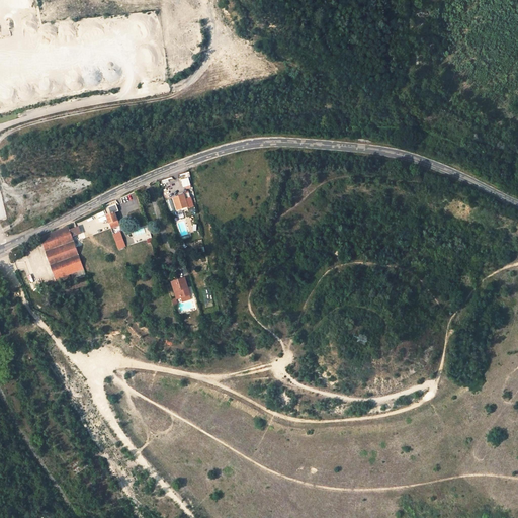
[(182,178),(183,187),(191,186),(190,177),(182,178)]
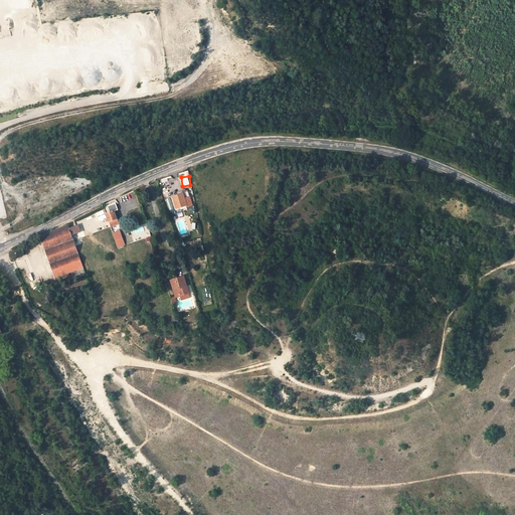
[(184,193),(172,197),(176,209),(188,206),(184,193)]
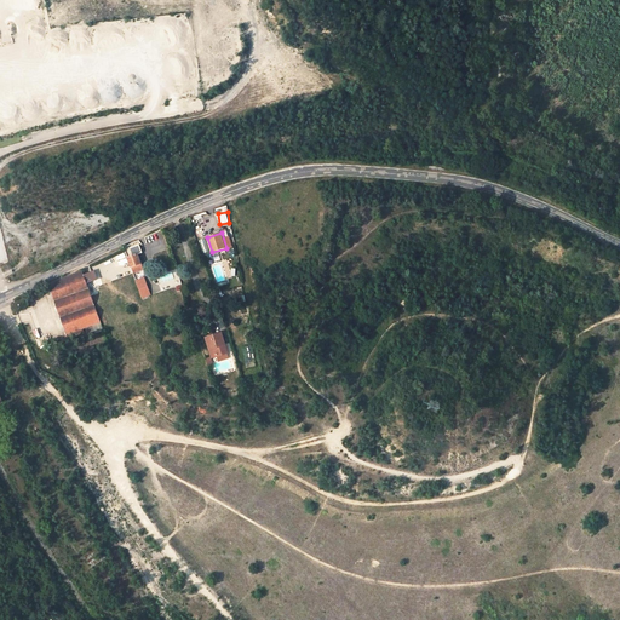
[(127,258),(133,274),(144,270),(138,253),(127,258)]
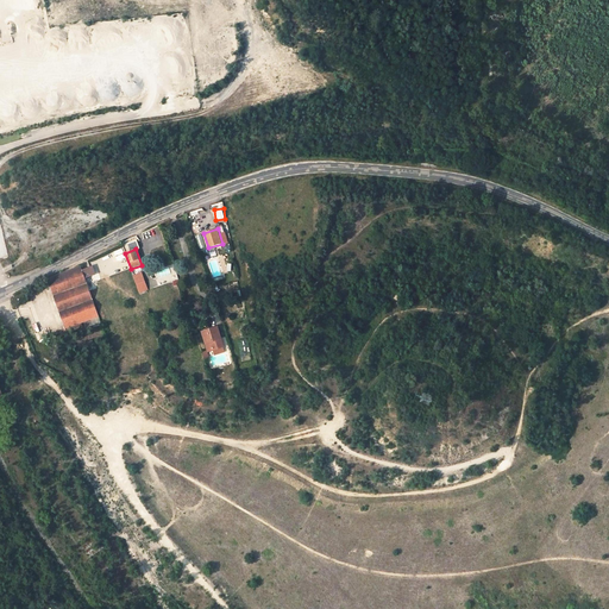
[(211,259),(212,280),(221,278),(220,258),(211,259)]
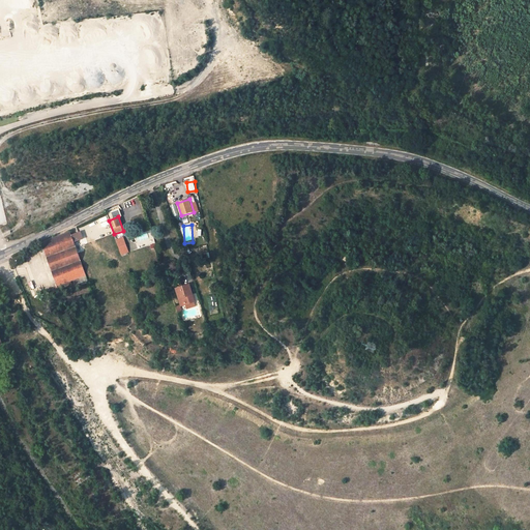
[(40,243),(57,285),(85,273),(74,240),(71,235),(70,232),(40,243)]
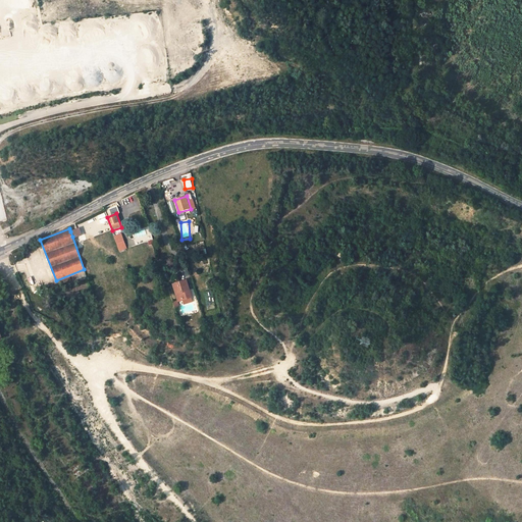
[(80,235),(77,228),(70,231),(72,237),(80,235)]
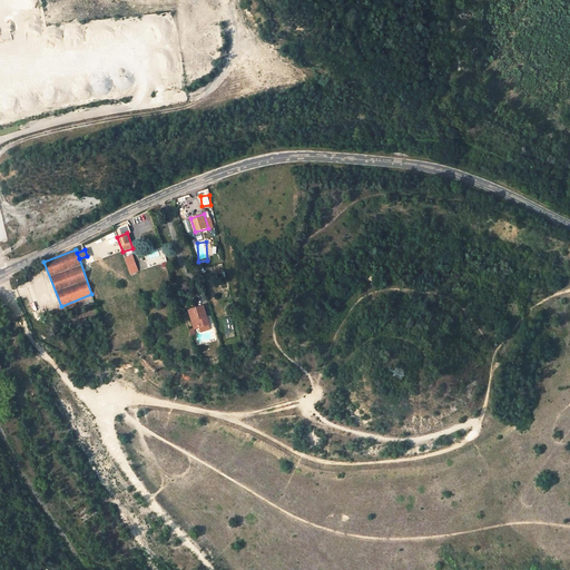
[(133,255),(126,258),(130,271),(138,267),(133,255)]
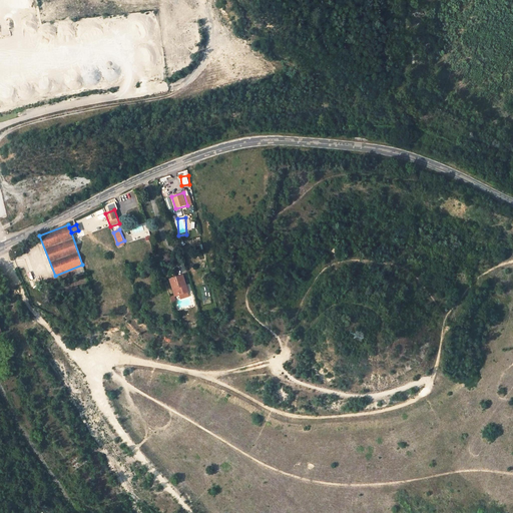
[(186,290),(180,275),(168,280),(172,290),(177,289),(178,293),(186,290)]
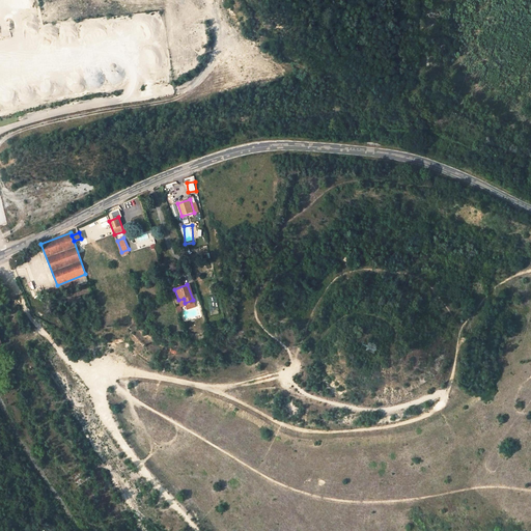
[(210,296),(211,314),(218,314),(217,296),(210,296)]
